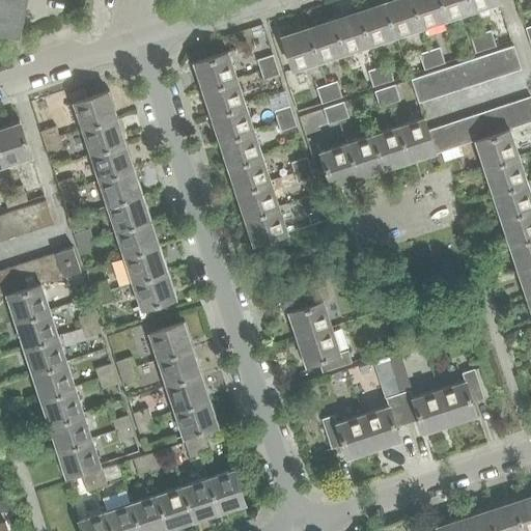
[(0,0),(0,22),(14,26),(19,0),(0,0)]
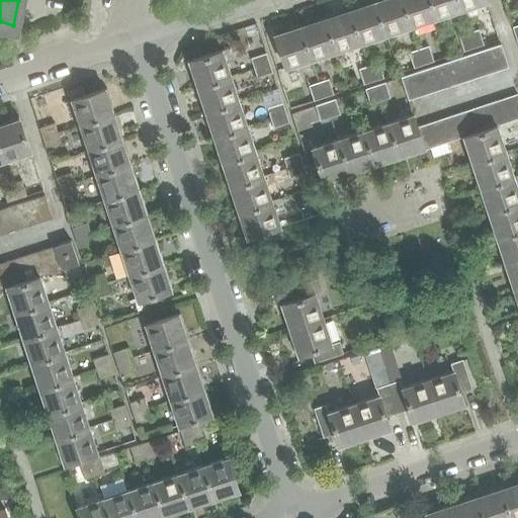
[(374,0),(373,0),(349,8),(361,45),(386,35),(374,0)]
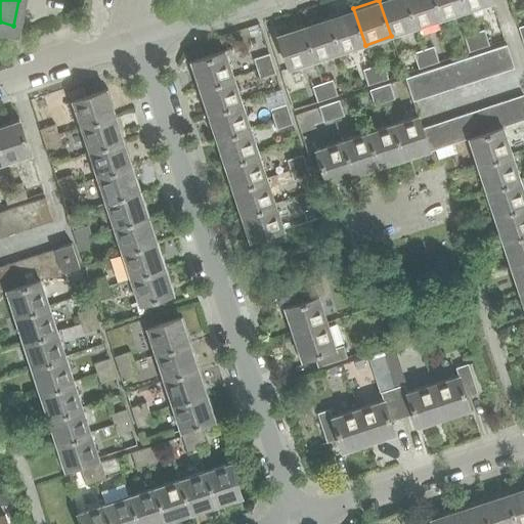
[(406,0),(379,0),(391,36),(417,28),(406,0)]
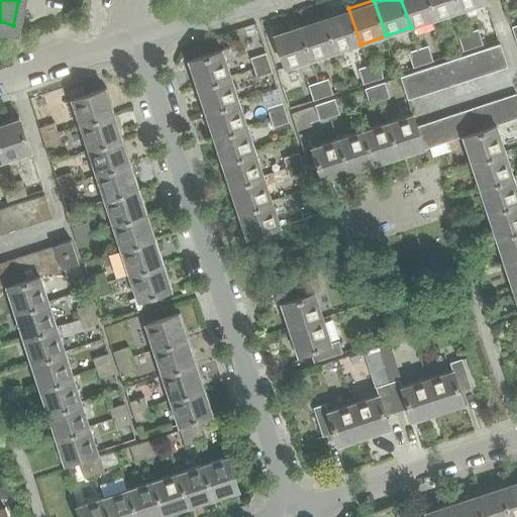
[(428,0),(401,0),(411,27),(434,19),(428,0)]
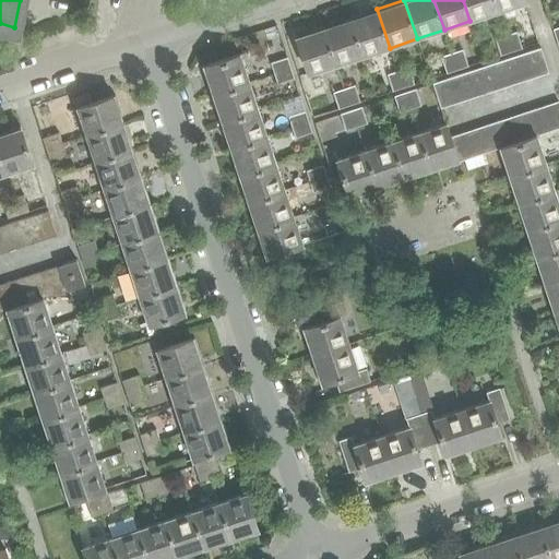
[(492,0),(463,0),(470,21),(497,12),(492,0)]
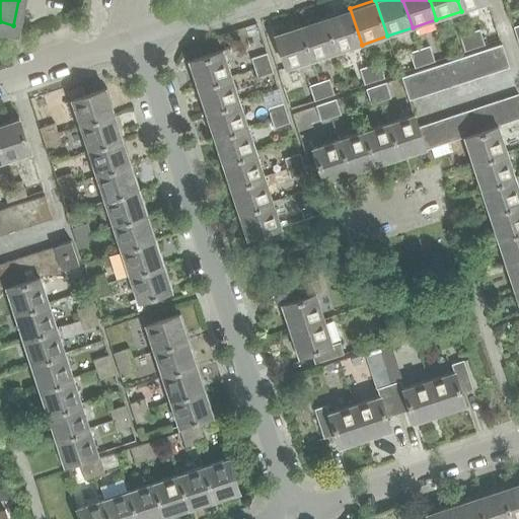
[(485,0),(457,0),(461,11),(487,3),(485,0)]
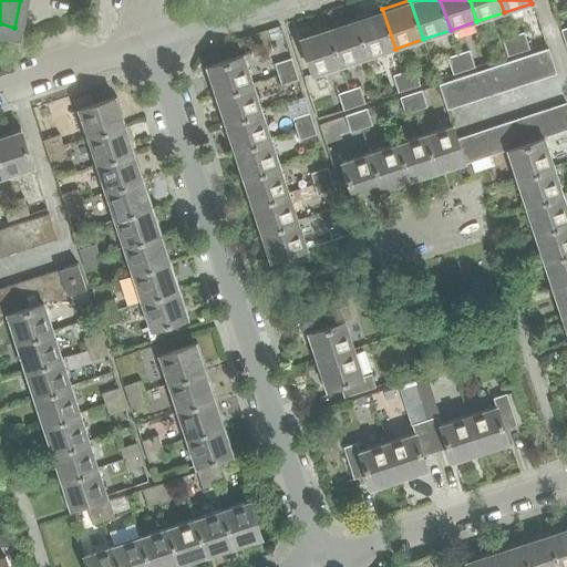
[(382,9),(356,18),(369,57),(395,49),(382,9)]
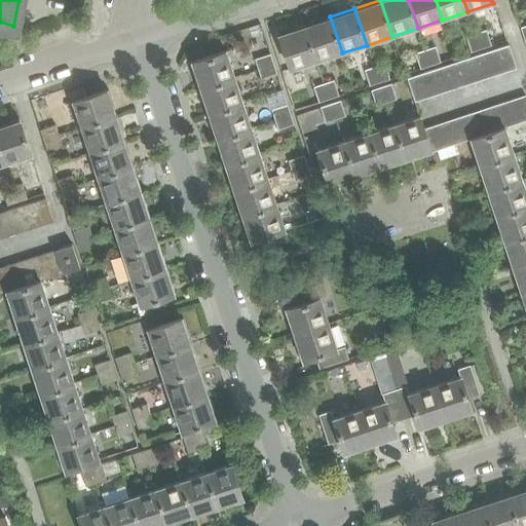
[(330,16),(306,25),(318,61),(342,52),(330,16)]
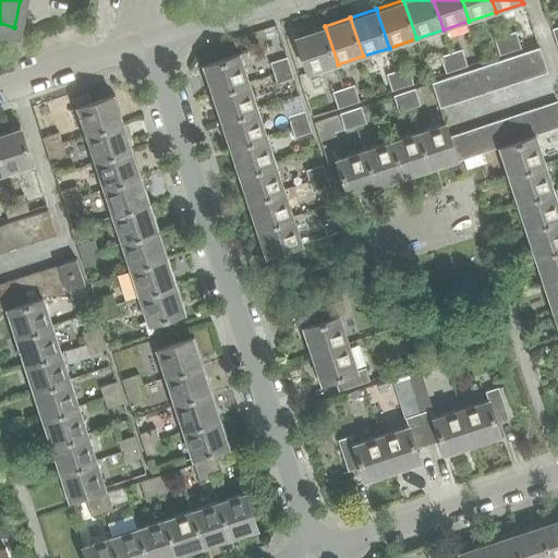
[(306,75),(338,64),(325,26),(293,36),(306,75)]
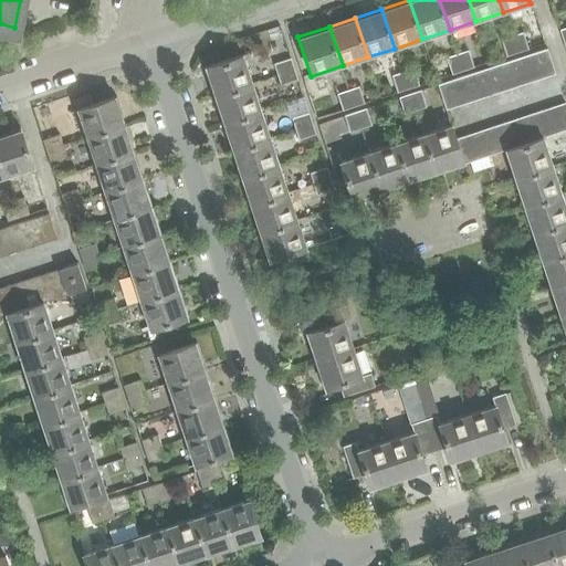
[(517,52),(527,48),(522,32),(512,35),(517,52)]
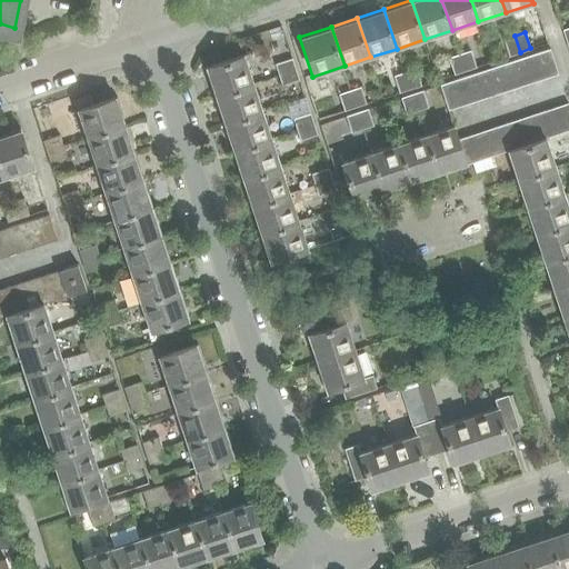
[(520,52),(515,36),(503,40),(509,56),(520,52)]
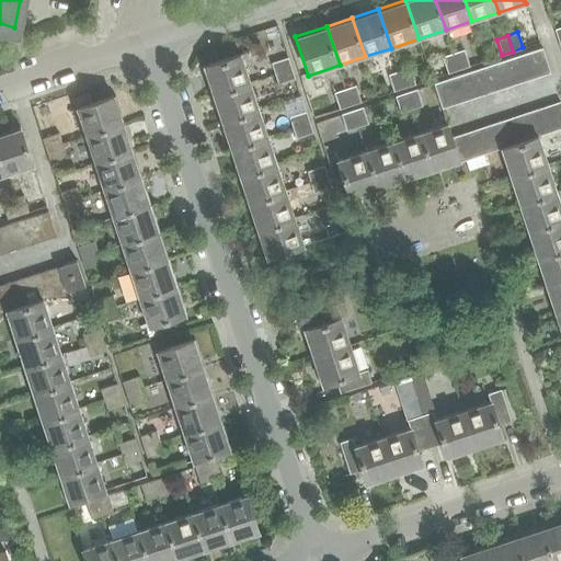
[(530,53),(538,77),(550,73),(541,48),(530,53)]
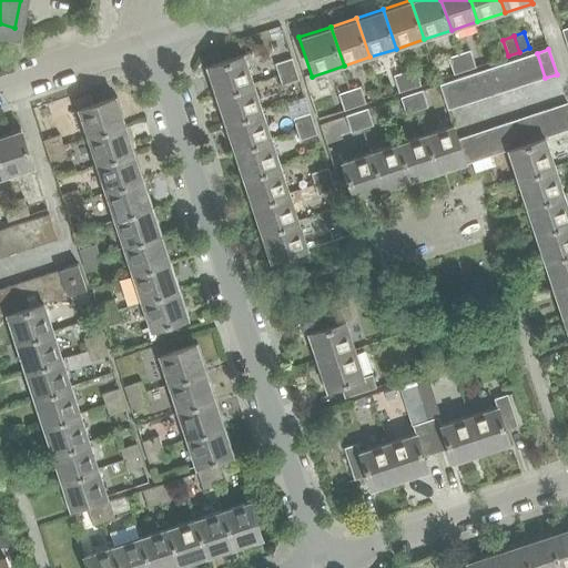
[(464,71),(475,68),(469,51),(458,54),(464,71)]
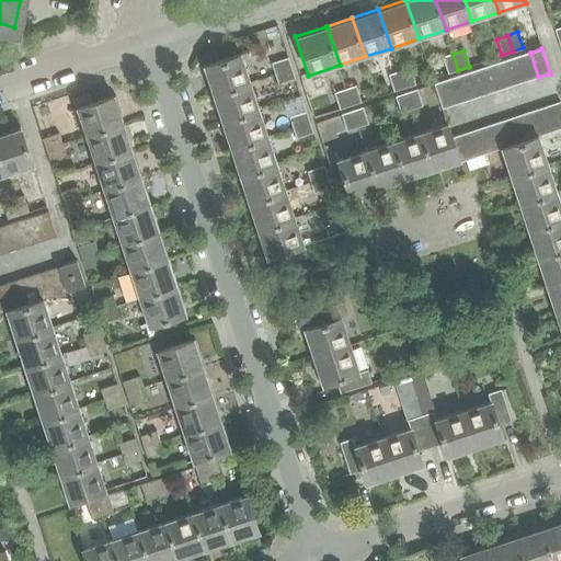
[(526,81),(538,77),(530,53),(518,56),(526,81)]
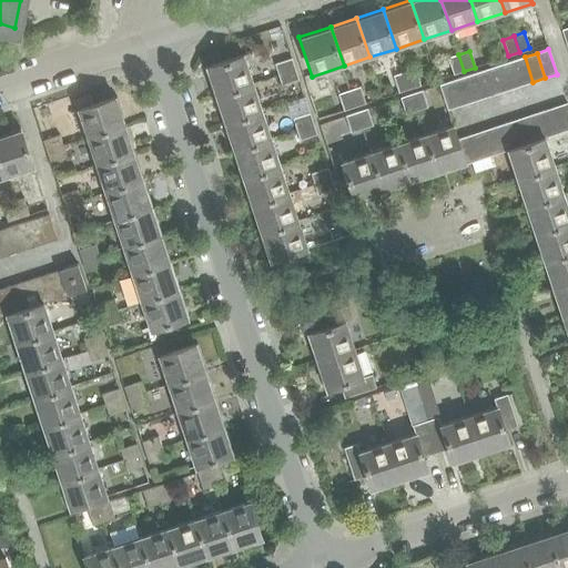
[(464,71),(458,54),(447,58),(453,74),(464,71)]
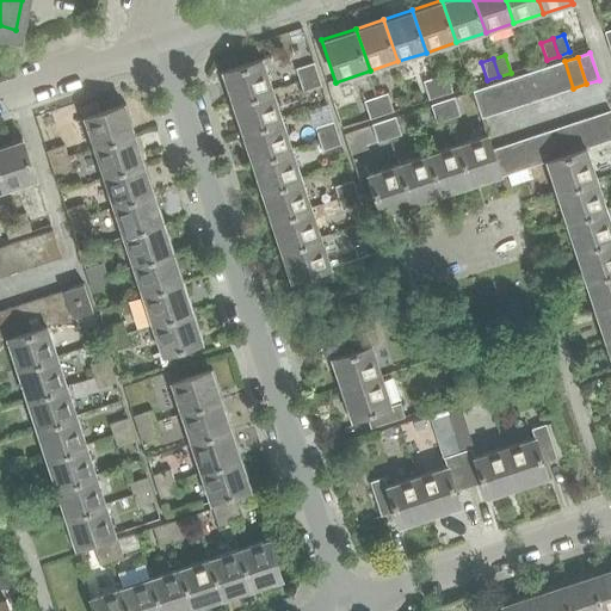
[(221,74),(230,103),(272,90),(263,61),(221,74)]
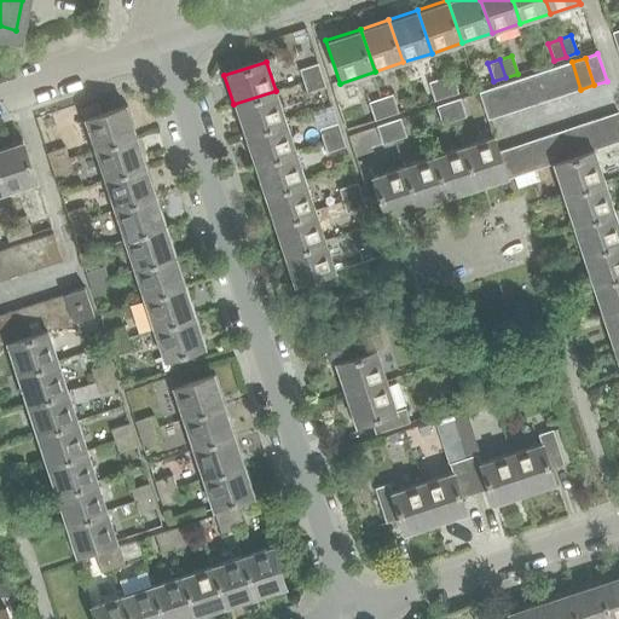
[(580,90),(572,62),(559,67),(567,94),(580,90)]
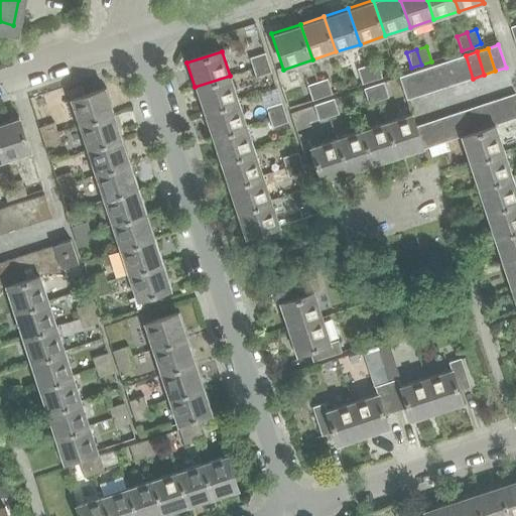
[(268,62),(264,53),(249,58),(253,69),(268,62)]
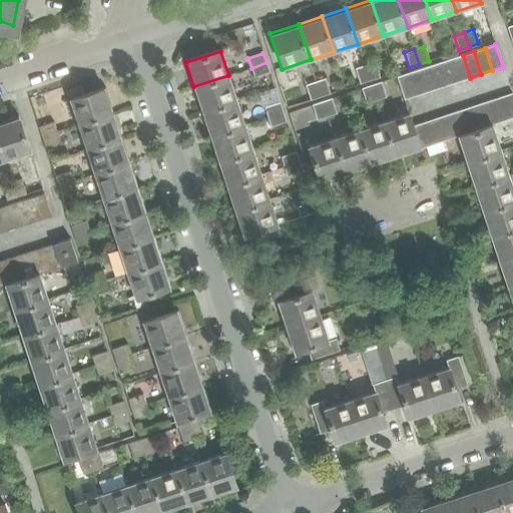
[(459,81),(470,78),(463,55),(452,58),(459,81)]
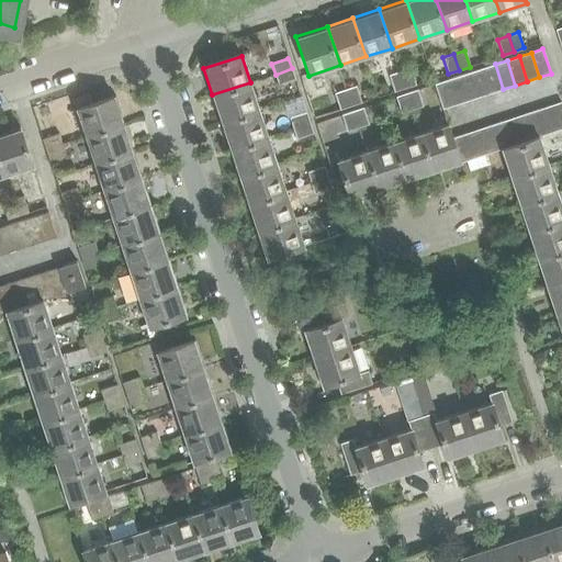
[(503,89),(495,64),(483,68),(491,93),(503,89)]
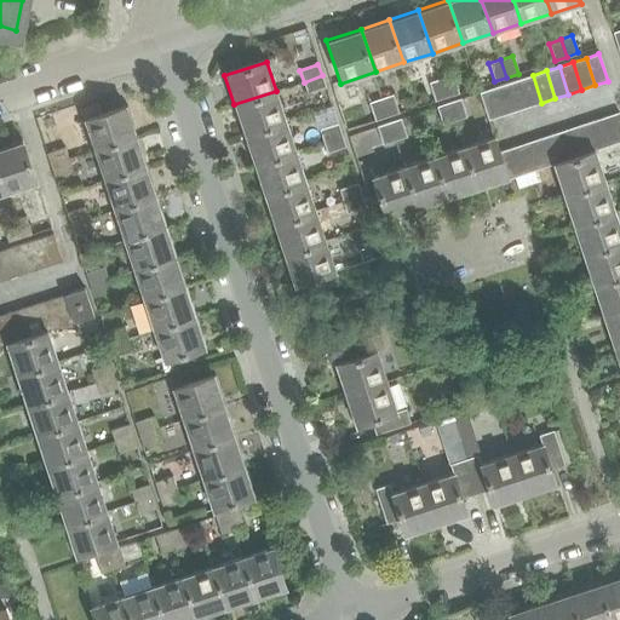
[(447,97),(459,93),(453,74),(441,79),(447,97)]
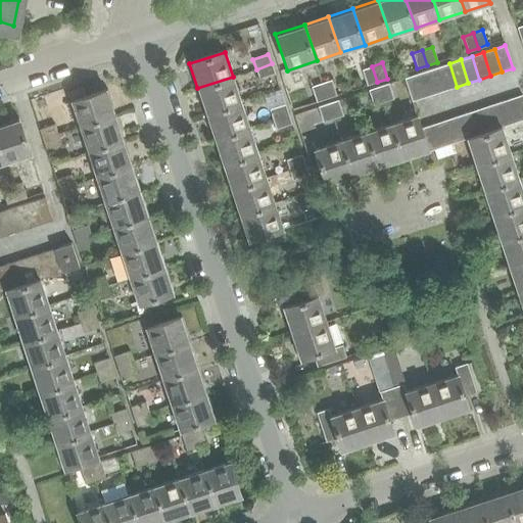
[(275,74),(272,63),(256,69),(259,79),(275,74)]
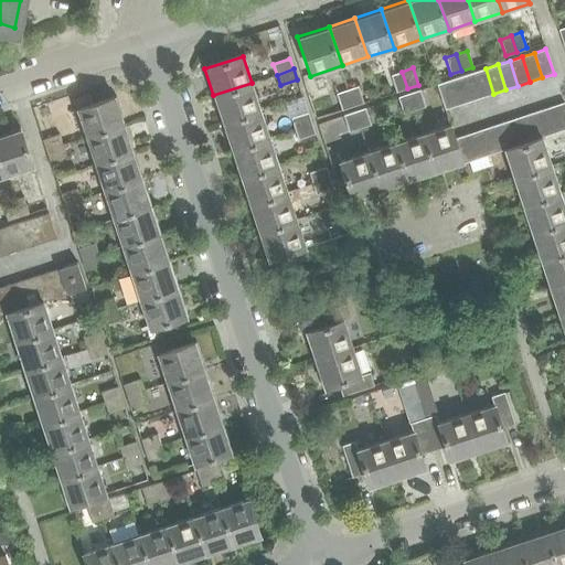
[(481,97),(493,94),(486,68),(473,73),(481,97)]
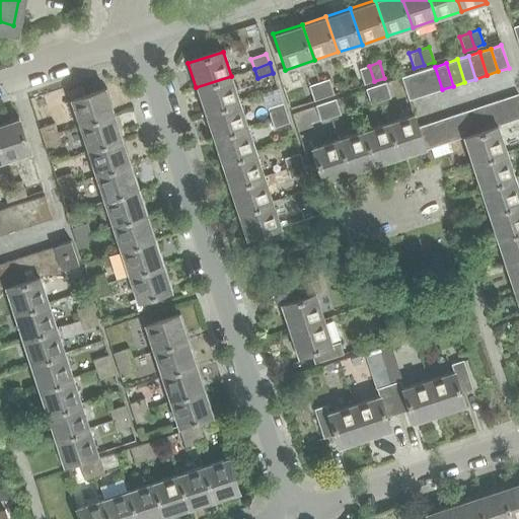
[(364,85),(374,81),(369,66),(359,69),(364,85)]
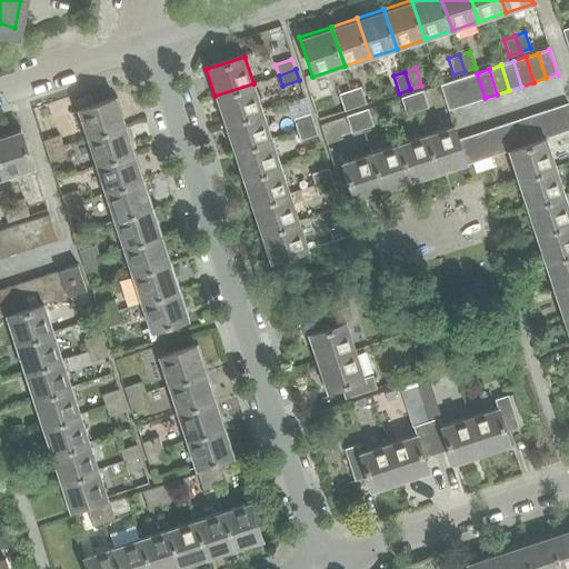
[(485,98),(477,73),(465,77),(472,102),(485,98)]
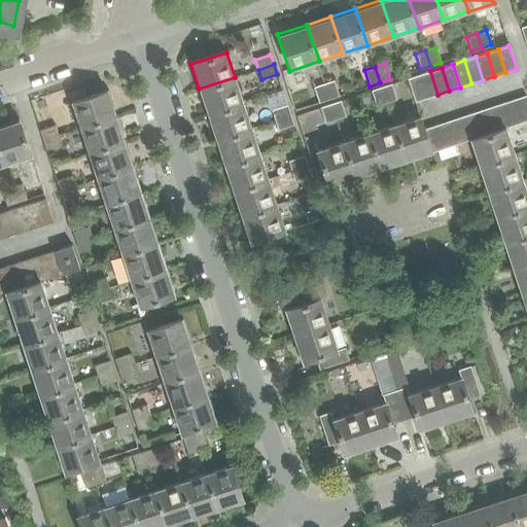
[(426,99),(437,95),(430,71),(419,75),(426,99)]
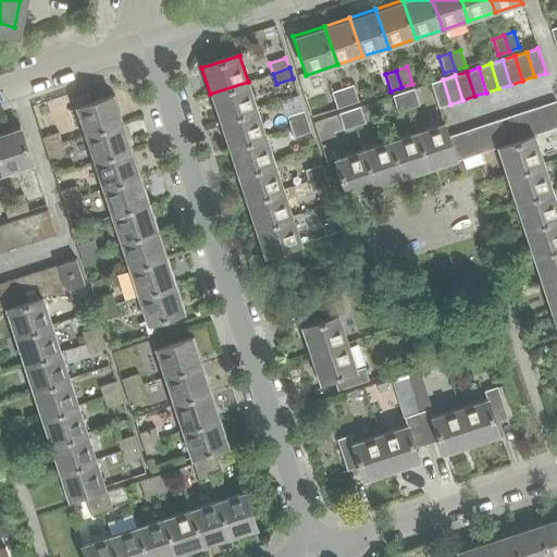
[(443,79),(431,84),(438,108),(450,104),(443,79)]
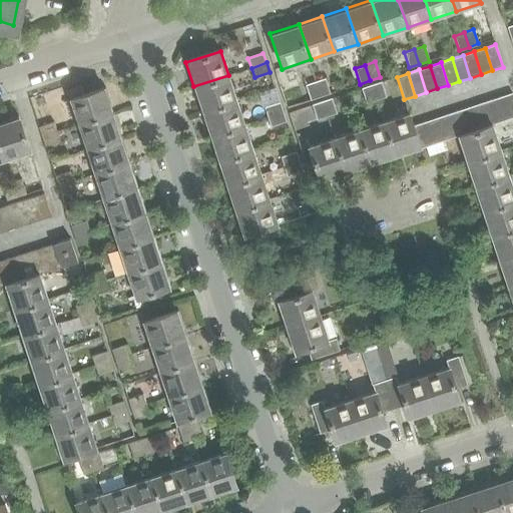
[(236,100),(228,75),(193,86),(201,111),(236,100)]
